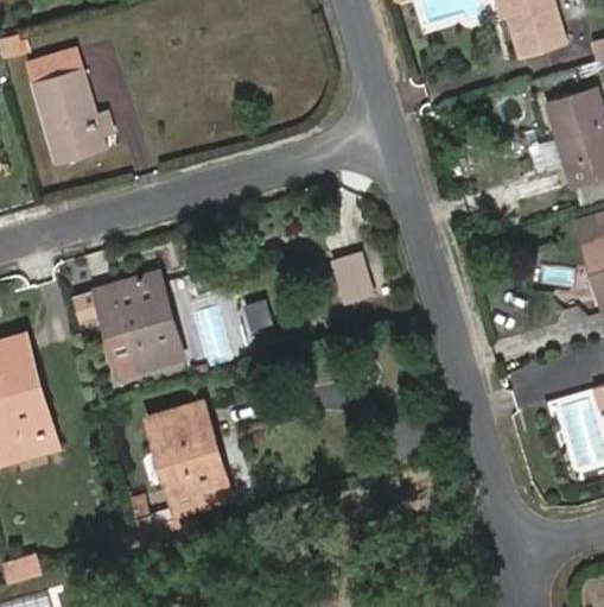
[(494,0),(497,11),(506,10),(502,0),(494,0)]
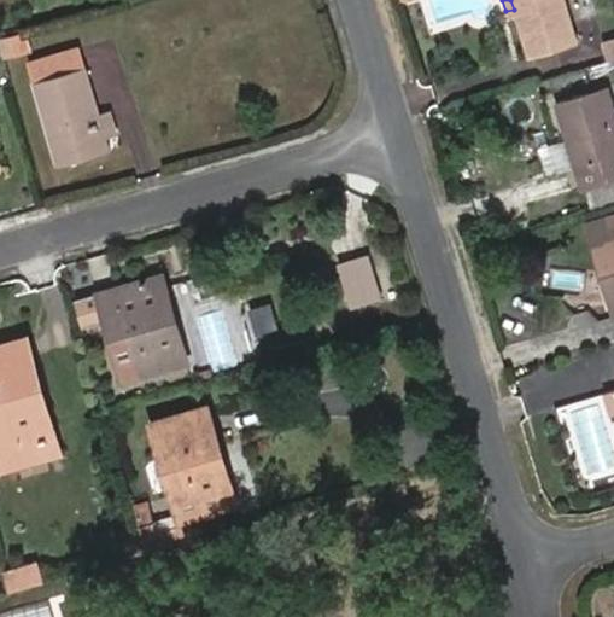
[(510,0),(514,10),(528,58),(576,45),(562,0),(510,0)]
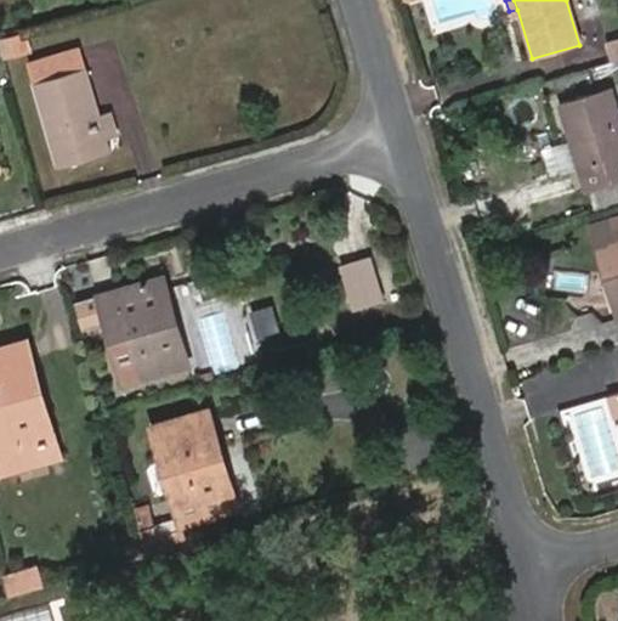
[(0,52),(3,61),(33,54),(28,32),(0,38),(0,52)]
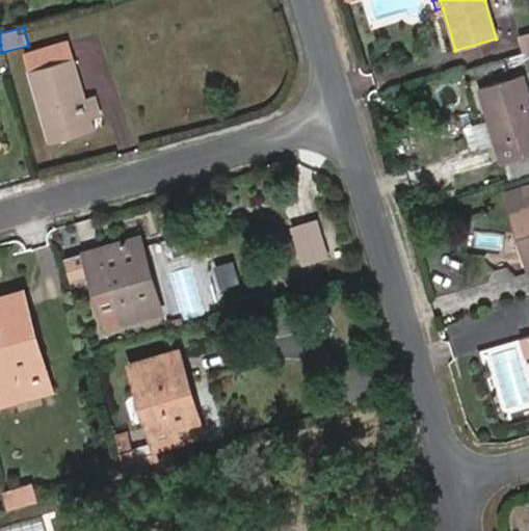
[(528,48),(528,29),(520,32),(524,50),(528,48)]
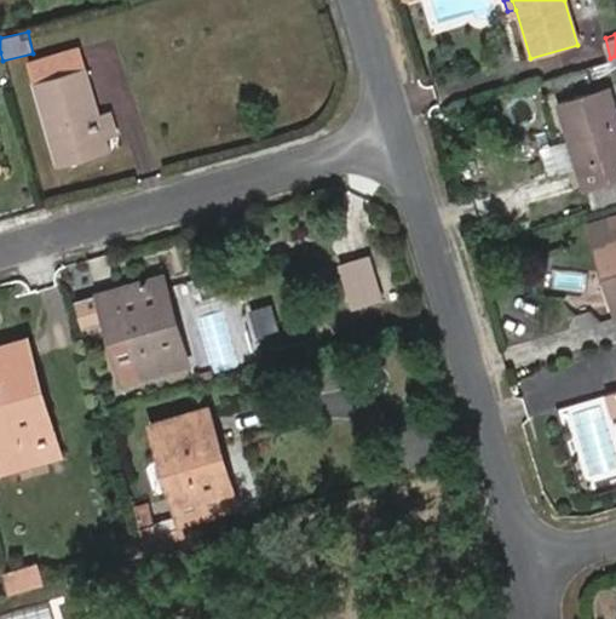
[(78,46),(28,59),(34,81),(85,67),(78,46)]
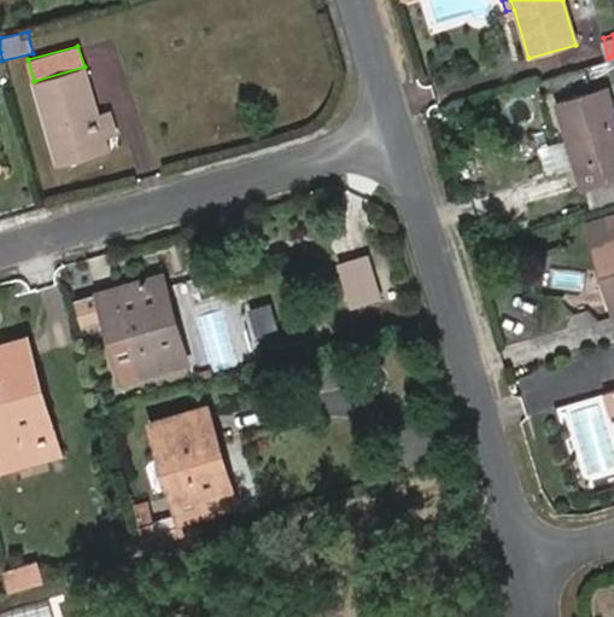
[(97,114),(85,67),(34,81),(57,164),(105,150),(103,139),(97,114)]
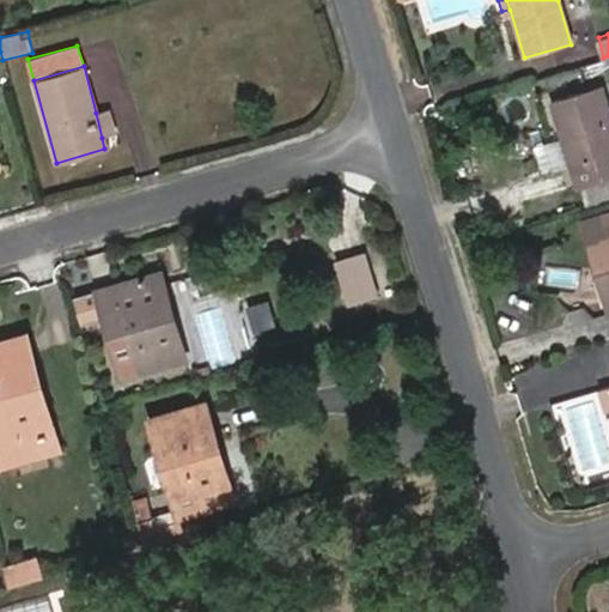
[(608,174),(608,109),(602,85),(550,101),(576,185),(608,174)]
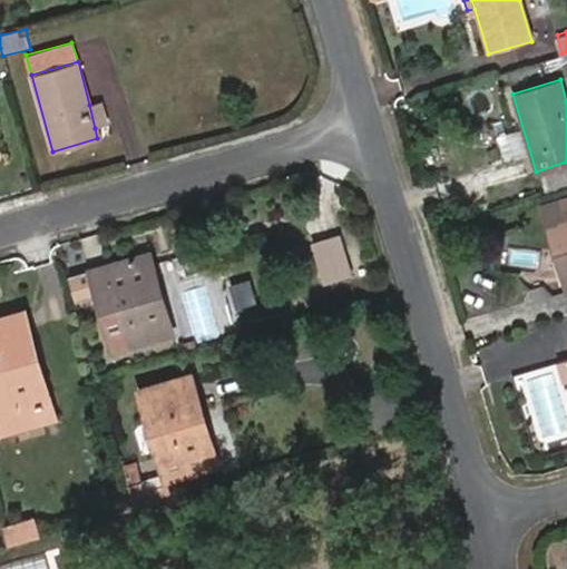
[(95,128),(108,125),(101,101),(89,105),(95,128)]
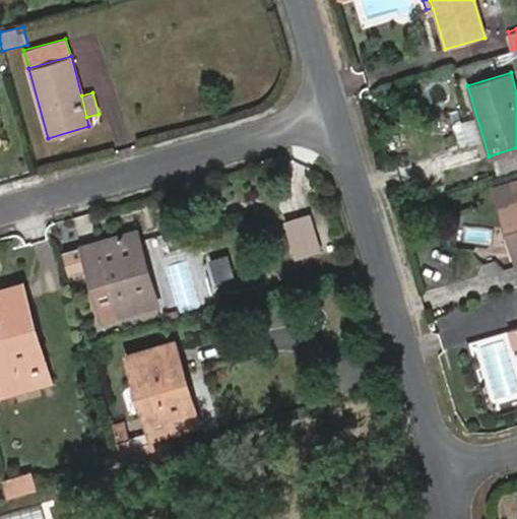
[(461,143),(479,140),(476,119),(458,122),(461,143)]
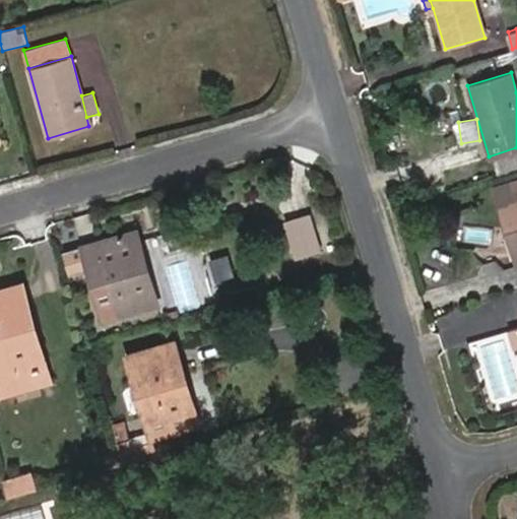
[(516,178),(506,181),(509,194),(516,191),(516,178)]
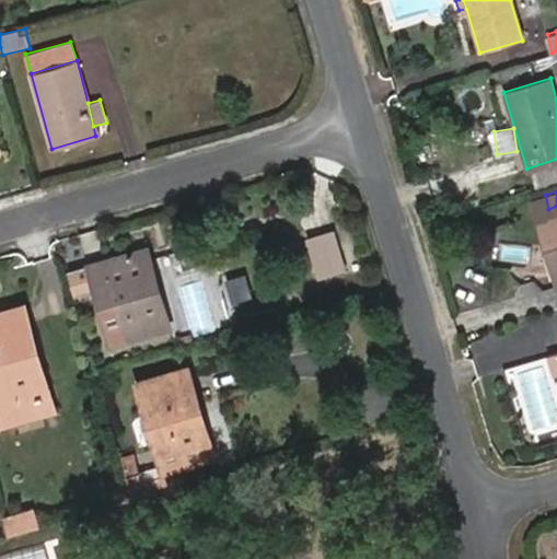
[(556,206),(548,209),(534,212),(545,249),(555,247),(556,256),(556,206)]
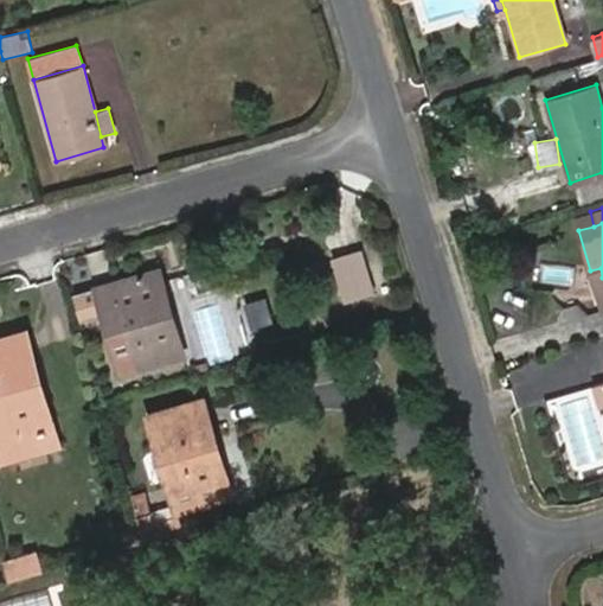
[(359,253),(331,260),(339,289),(369,281),(359,253)]
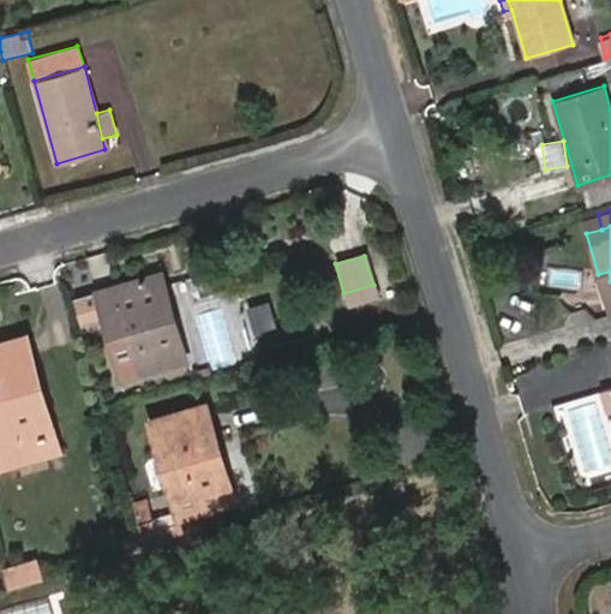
[(174,316),(162,272),(154,274),(166,319),(174,316)]
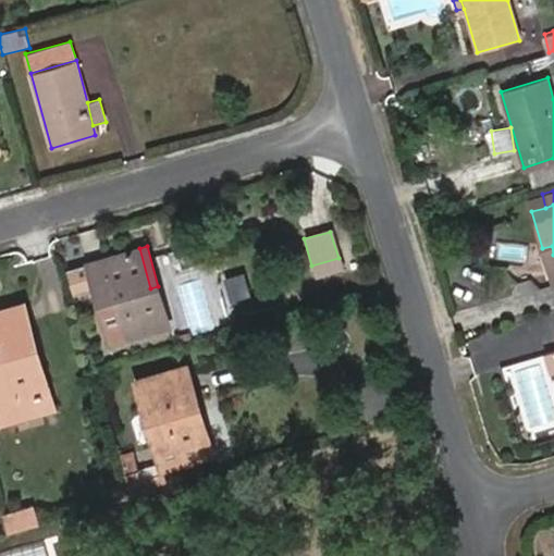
[(542,248),(551,283),(553,282),(553,255),(552,246),(542,248)]
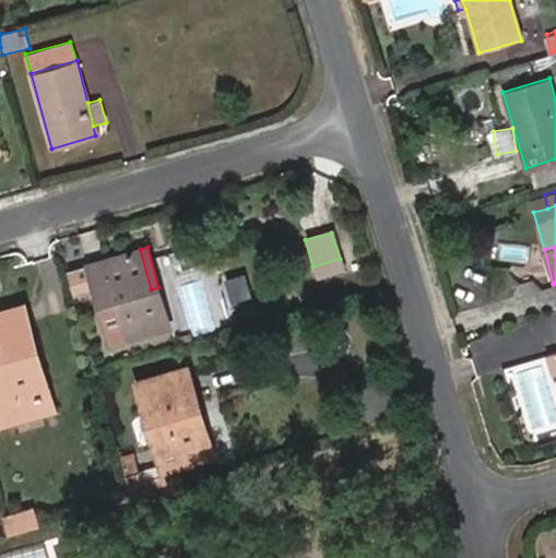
[(151,289),(140,249),(85,264),(97,306),(114,301),(125,342),(170,329),(158,287),(151,289)]
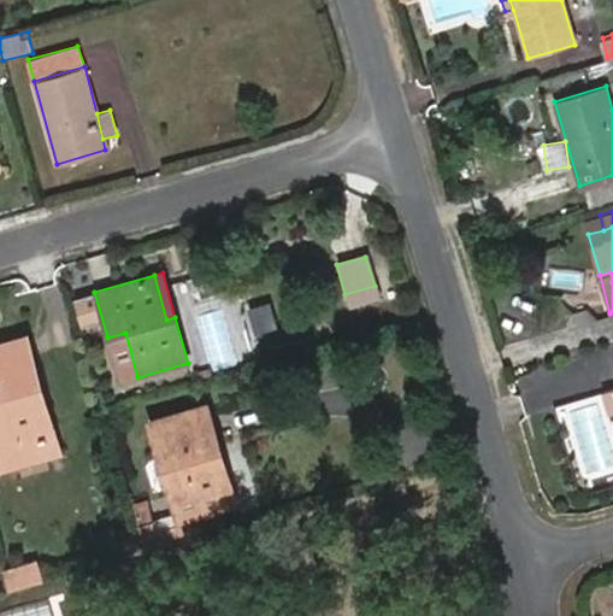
[(378,299),(375,286),(345,294),(347,306),(378,299)]
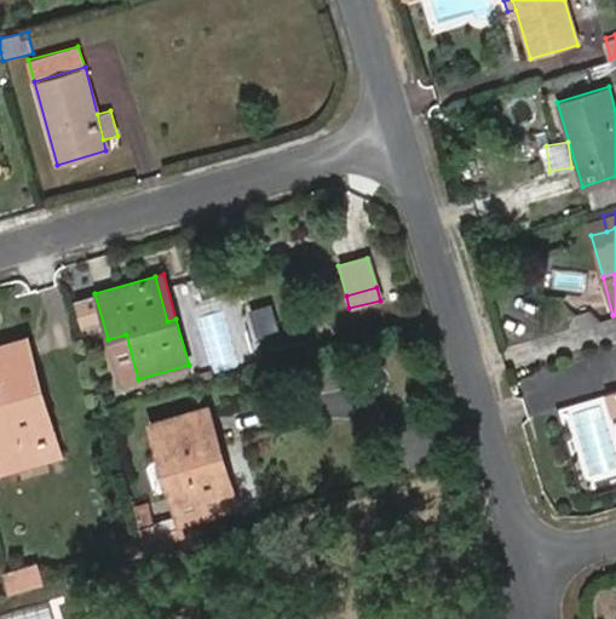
[(272,301),(251,309),(264,344),(286,336),(272,301)]
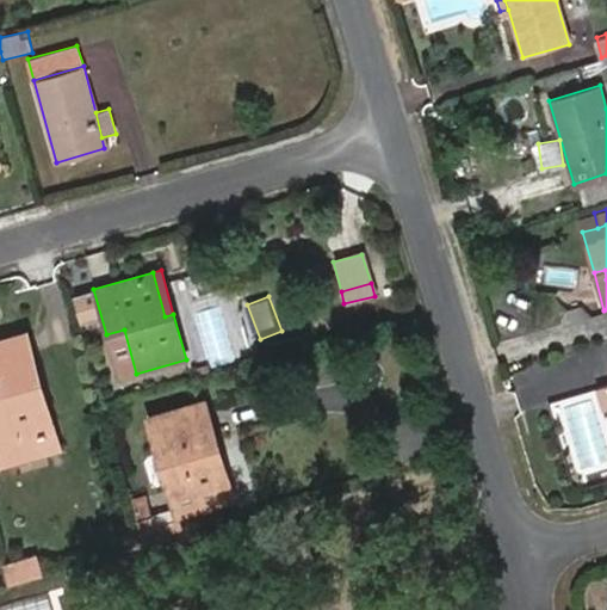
[(118,379),(136,374),(124,330),(106,334),(118,379)]
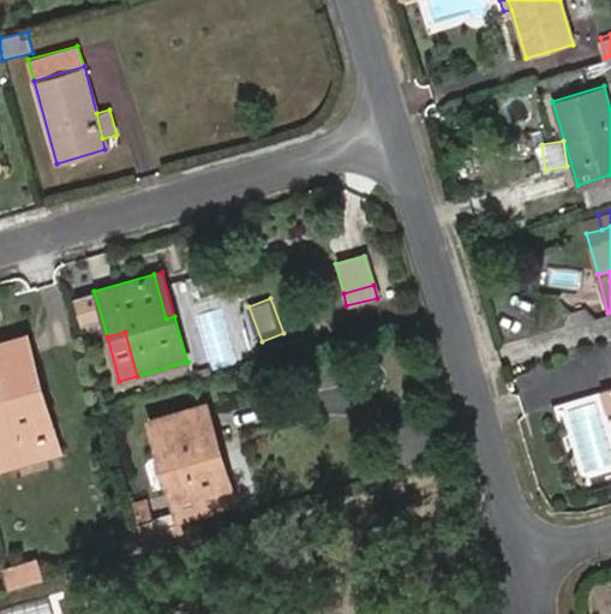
[(46,403),(25,335),(0,341),(0,445),(45,434),(36,405),(46,403)]
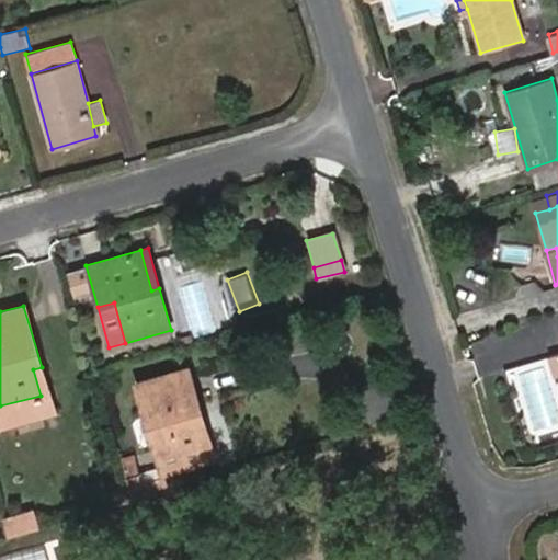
[(557,351),(548,354),(554,374),(557,372),(557,351)]
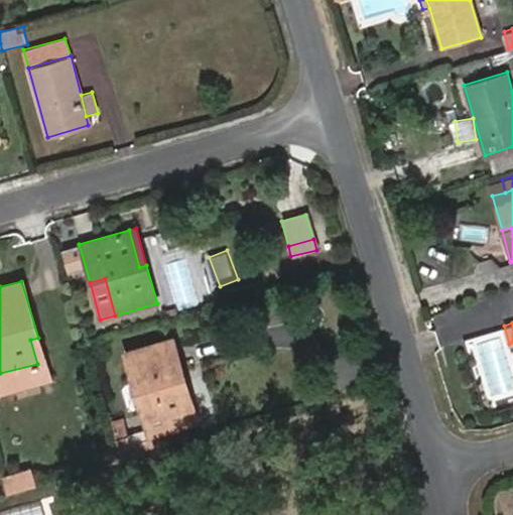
[(0,387),(1,391),(49,378),(38,338),(30,340),(37,364),(0,373),(0,387)]
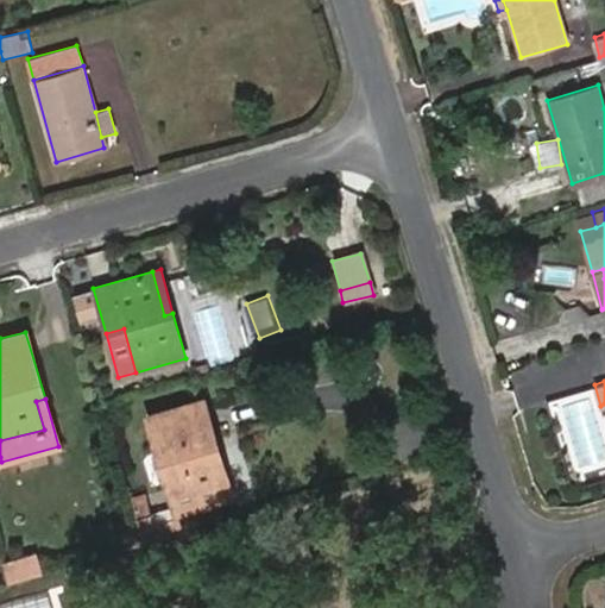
[(225,499),(207,438),(214,437),(203,399),(145,417),(175,514),(225,499)]
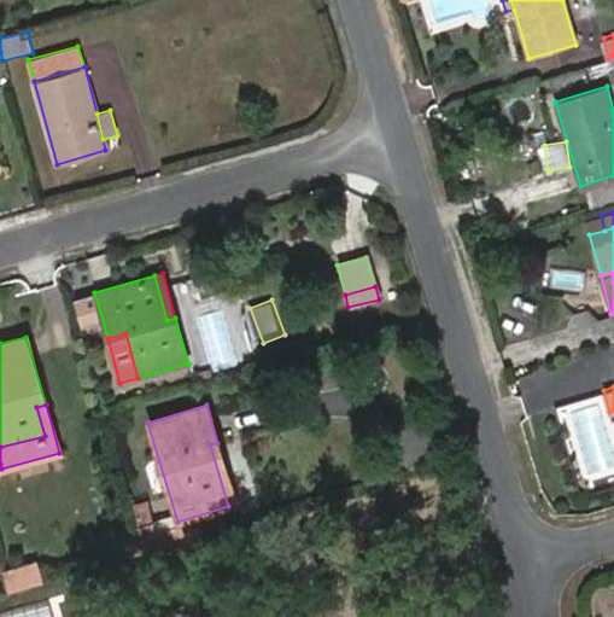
[(228,506),(235,505),(217,443),(210,444),(228,506)]
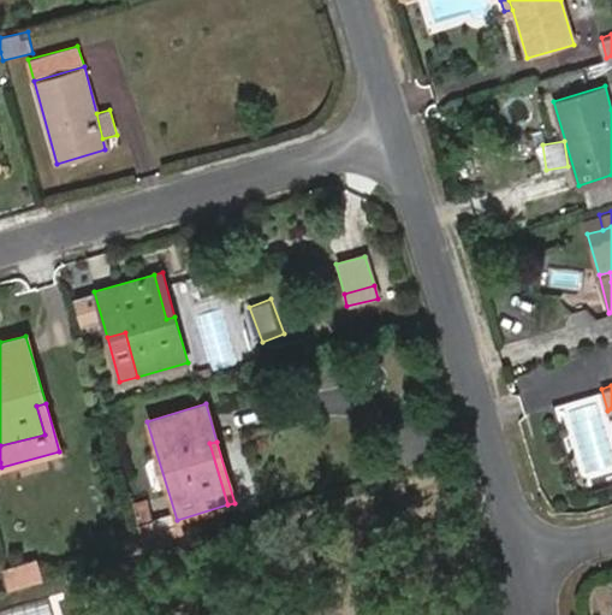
[(11,593),(43,584),(40,567),(5,575),(11,593)]
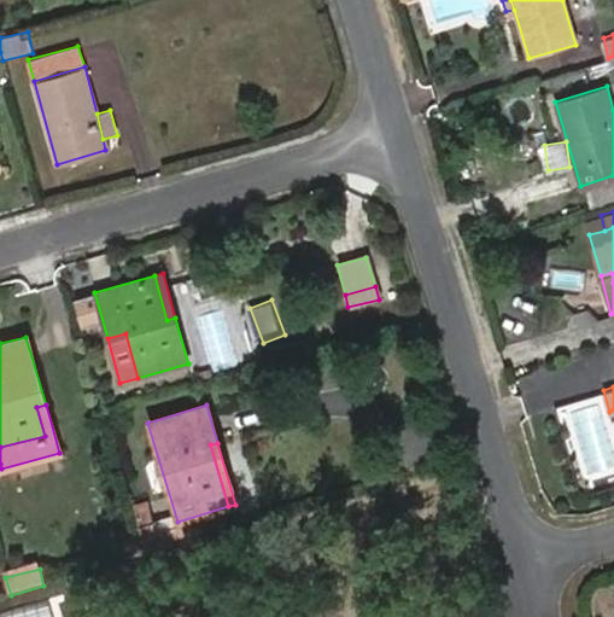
[(62,616),(57,598),(0,612),(0,616),(62,616)]
